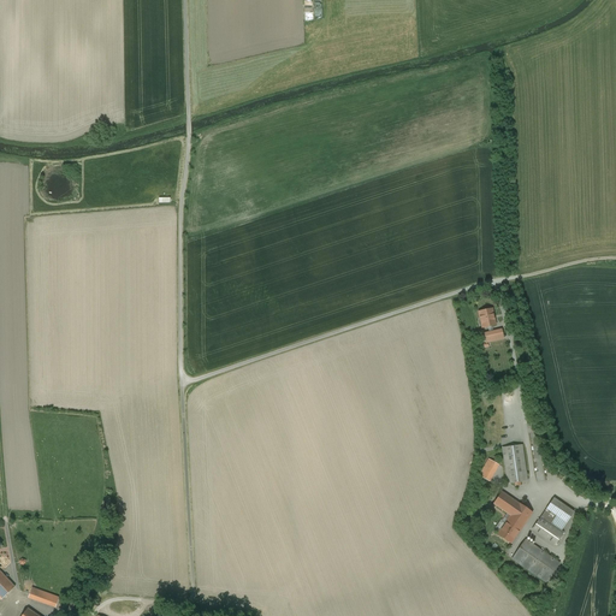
[(491,309),(479,312),(483,327),(495,325),(491,309)]
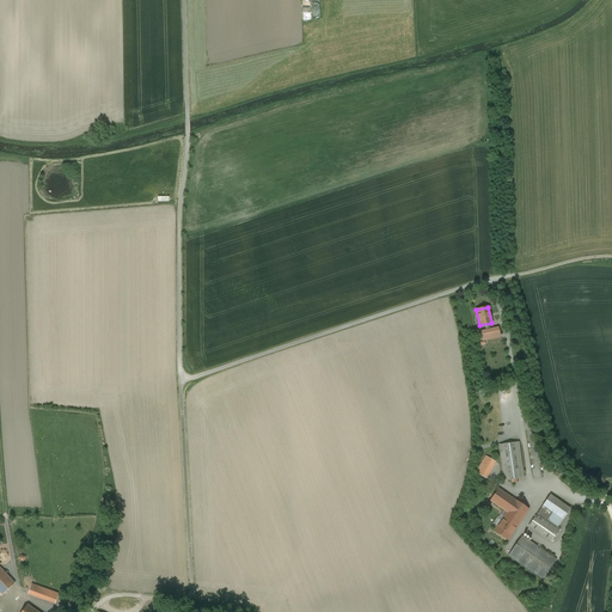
[(499,329),(481,332),(483,341),(500,337),(499,329)]
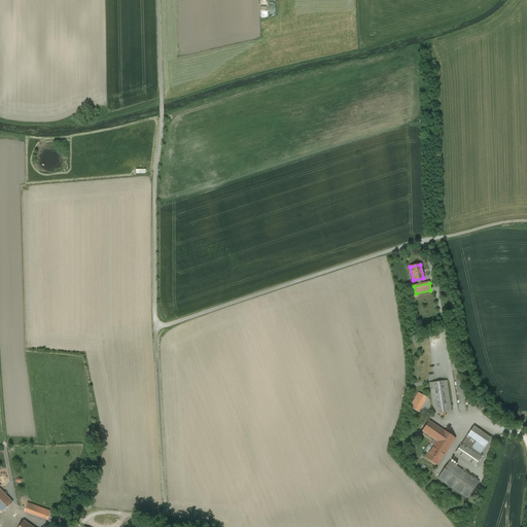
[(447,381),(430,383),(434,414),(451,412),(447,381)]
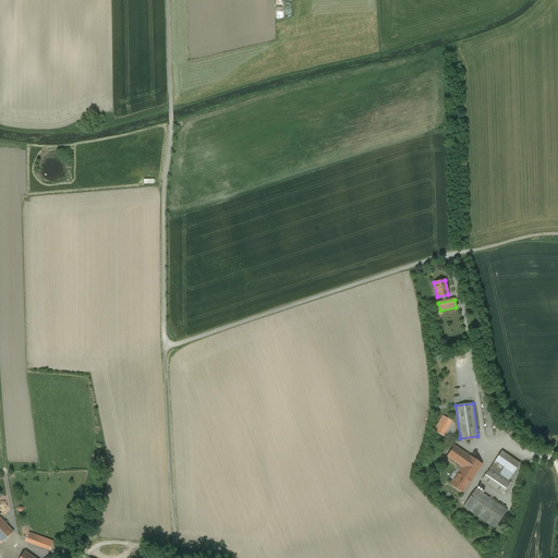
[(451,421),(443,416),(434,432),(443,436),(451,421)]
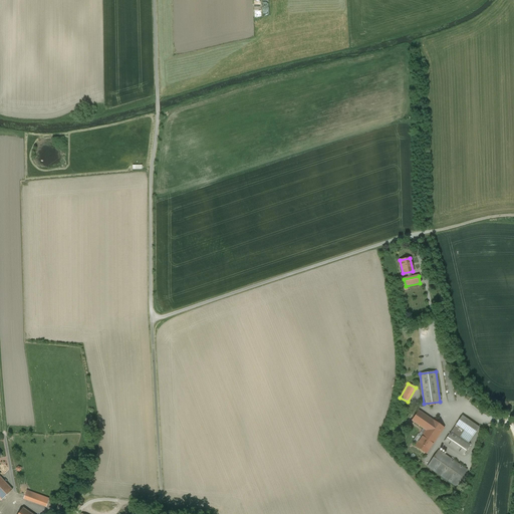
[(444,428),(419,411),(412,421),(423,429),(421,432),(424,433),(415,446),(427,454),(444,428)]
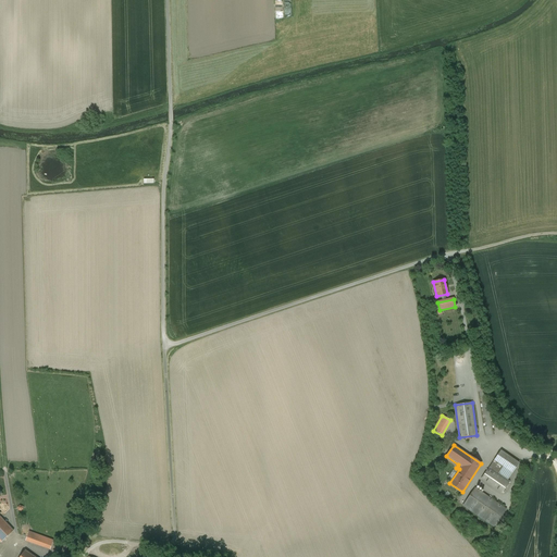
[(500,450),(481,479),(502,493),(508,483),(509,481),(507,480),(519,463),(500,450)]
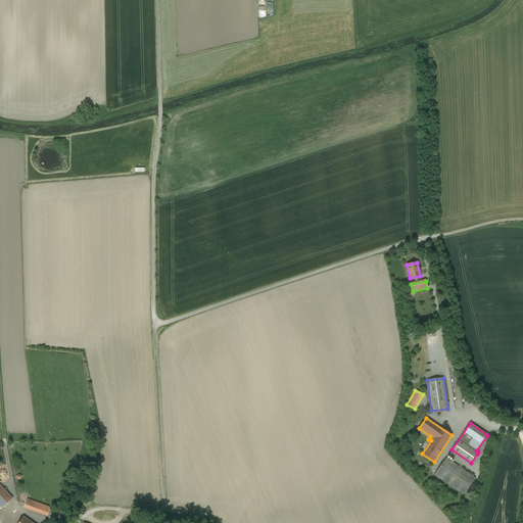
[(475,478),(445,458),(434,474),(464,494),(475,478)]
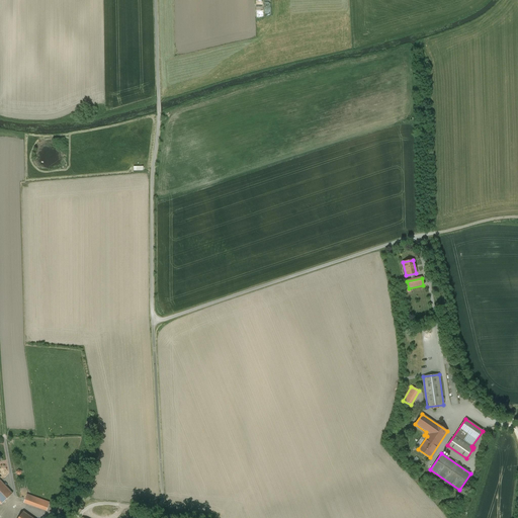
[(12,494),(0,480),(0,503),(1,504),(1,505),(12,494)]
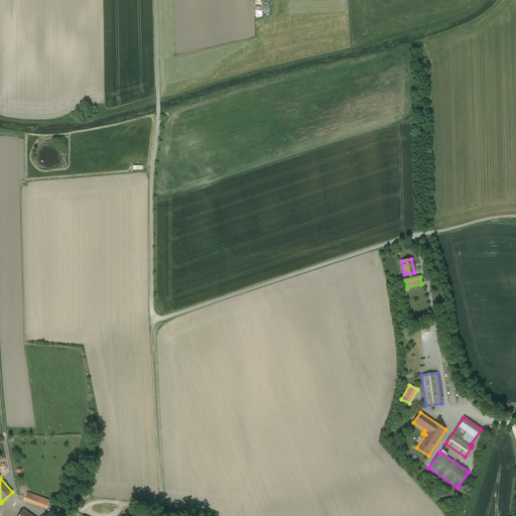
[(33,495),(26,493),(23,501),(31,503),(33,496),(33,495)]
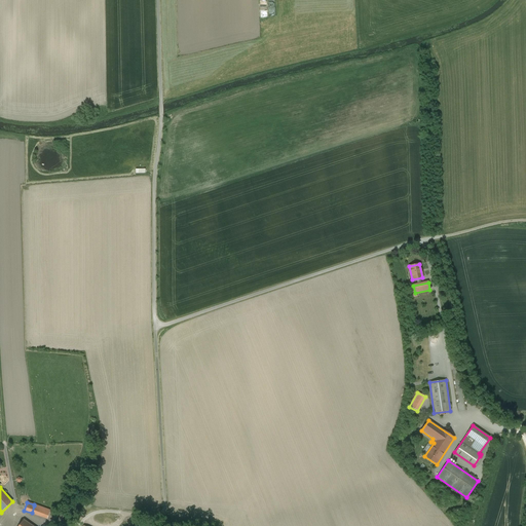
[(34,504),(34,505),(32,513),(49,519),(52,512),(34,504)]
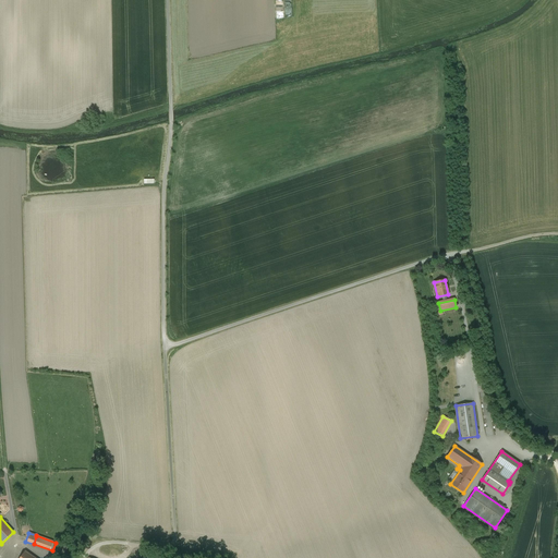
All buildings are outlined.
